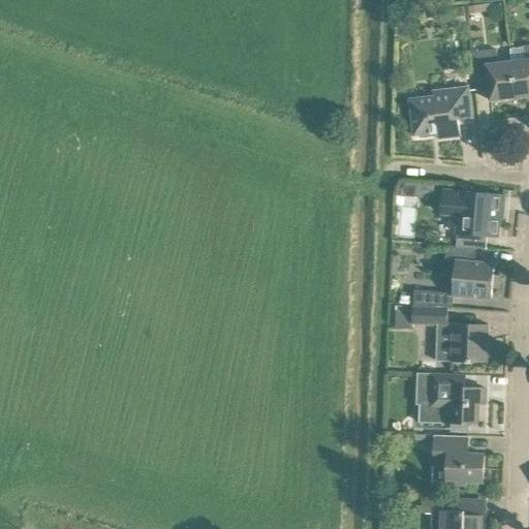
[(528,45),(510,48),(511,61),(517,97),(528,95),(528,45)]
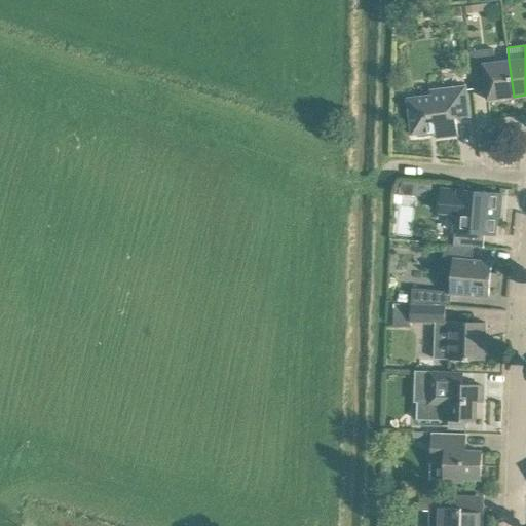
[(514,97),(509,61),(496,62),(494,49),(470,52),(473,69),(475,89),(486,88),(488,100),(514,97)]
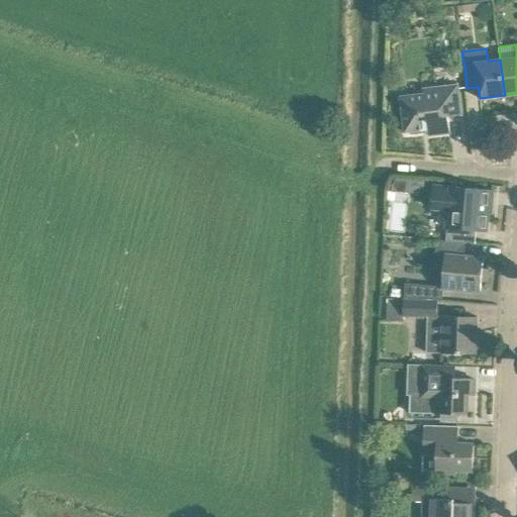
[(401,96),(403,112),(405,131),(433,128),(434,134),(450,132),(448,116),(461,114),(459,95),(458,84),(424,88),(424,94),(401,96)]
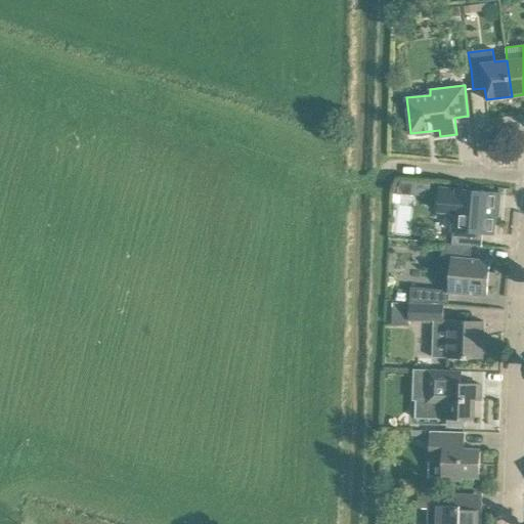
[(394,203),(408,205),(410,192),(430,195),(431,184),(398,179),(394,203)]
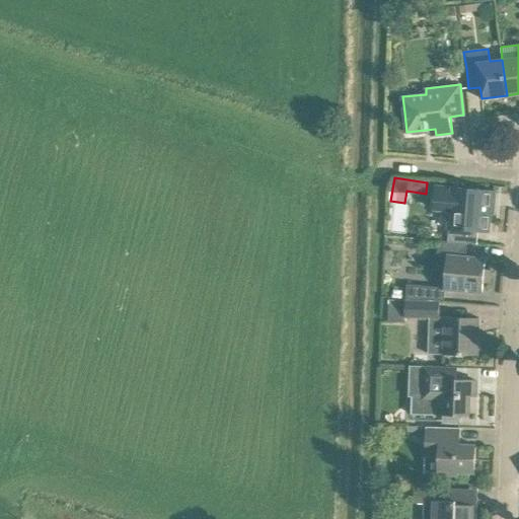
[(450,210),(449,228),(489,231),(490,212),(489,212),(489,205),(494,205),(495,191),(436,187),(435,209),(450,210)]
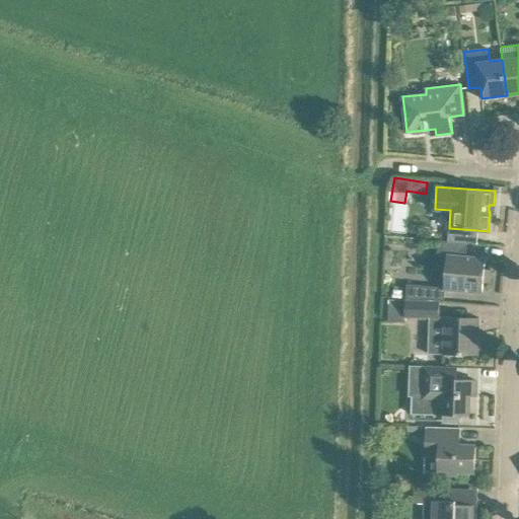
[(485,269),(486,258),(466,256),(467,243),(448,241),(439,240),(437,263),(447,264),(445,289),(483,293),(484,282),(491,283),(492,270),(485,269)]
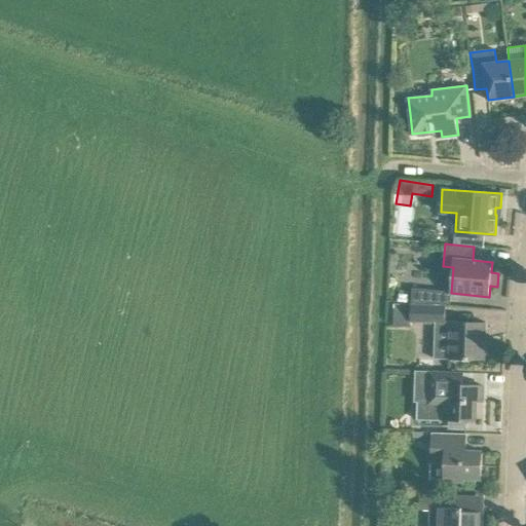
[(411,321),(446,322),(446,306),(395,304),(393,326),(410,326),(411,321)]
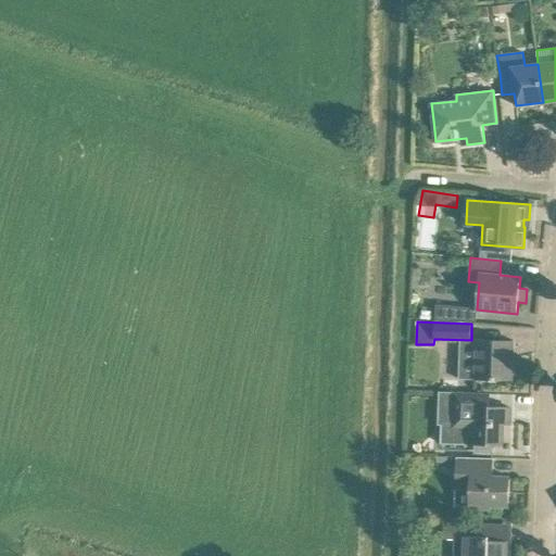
[(459,378),(491,380),(513,380),(514,340),(492,340),(476,339),(476,358),(459,358),(459,378)]
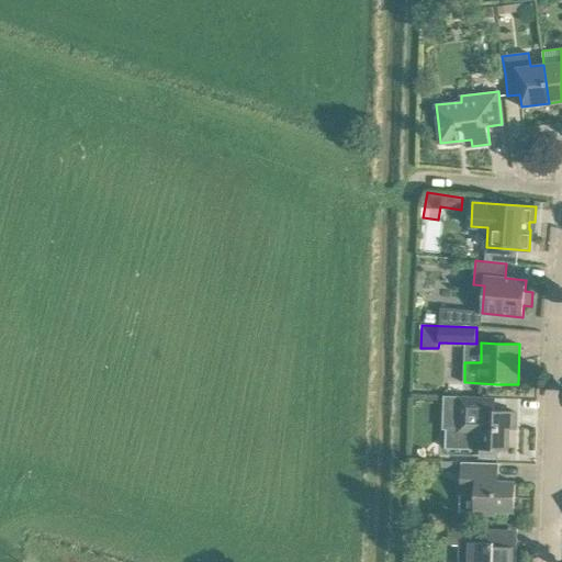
[(457,429),(446,429),(446,448),(471,449),(471,447),(508,449),(509,428),(517,428),(517,413),(502,412),(502,397),(458,396),(457,429)]
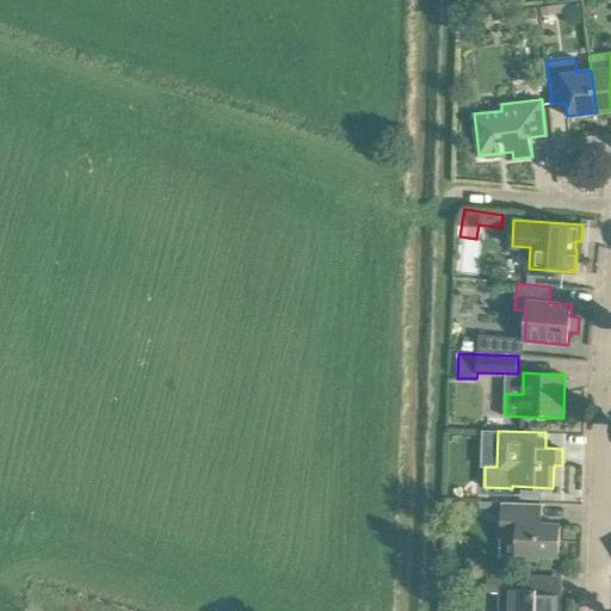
[(555,556),(559,551),(560,524),(548,523),(544,526),(542,523),(542,522),(542,503),(501,501),(500,537),(518,538),(517,559),(538,559),(538,555),(555,556)]
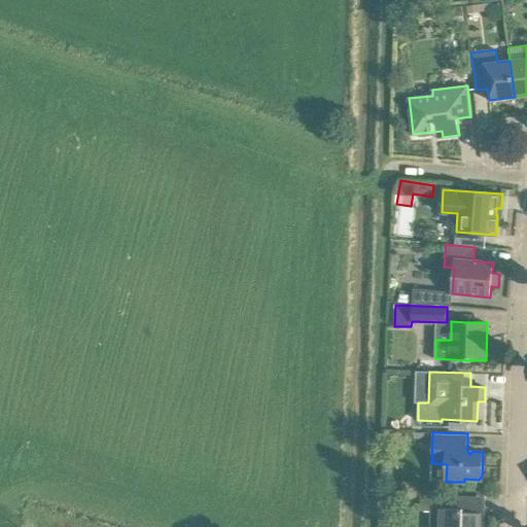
[(430,522),(441,523),(440,526),(480,526),(481,513),(463,513),(463,508),(456,508),(456,495),(420,494),(420,511),(430,511),(430,522)]
